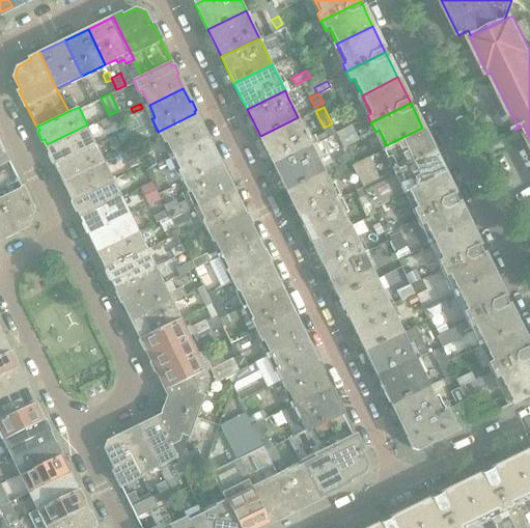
[(144,113),(142,108),(133,112),(135,117),(144,113)]
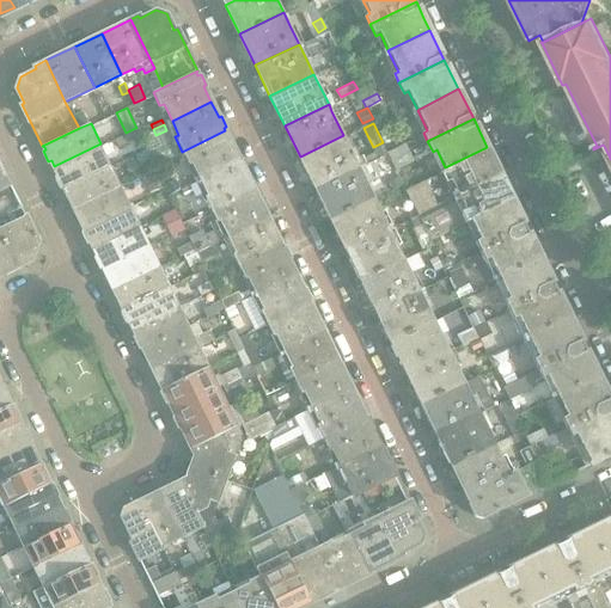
[(118,146),(139,136),(135,128),(126,133),(115,137),(118,146)]
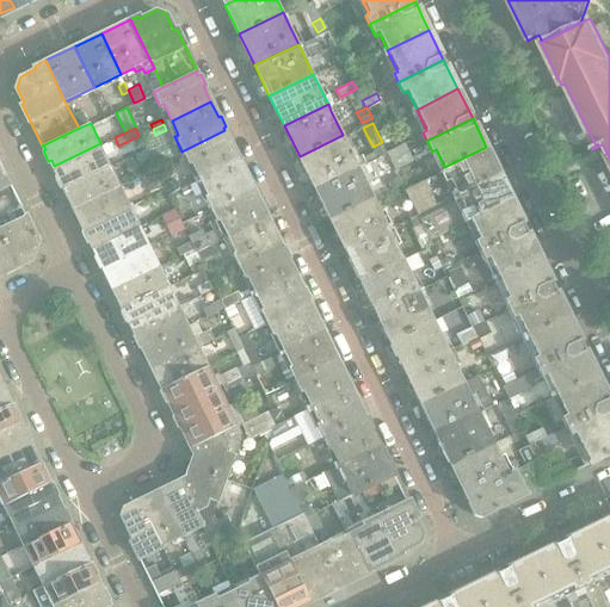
[(238,158),(225,130),(182,152),(188,163),(192,161),(199,177),(238,158)]
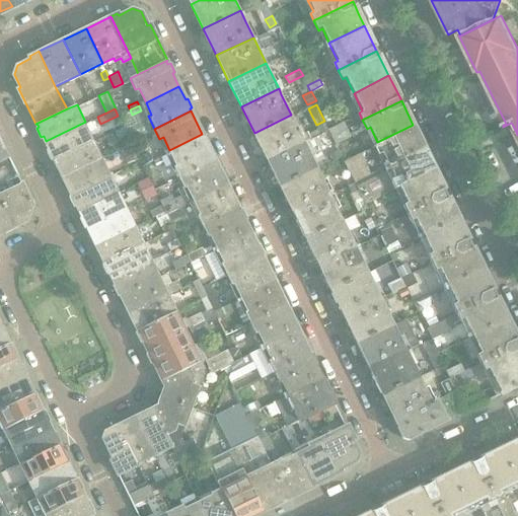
[(304,141),(291,115),(254,133),(267,159),(304,141)]
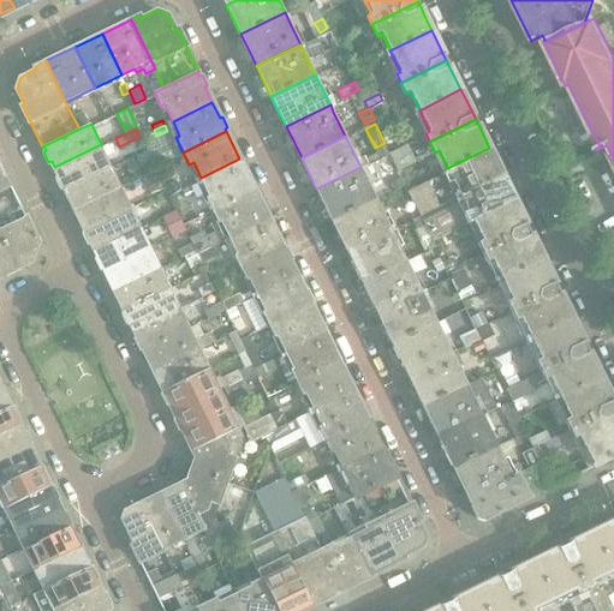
[(394,160),(412,151),(407,142),(389,151),(394,160)]
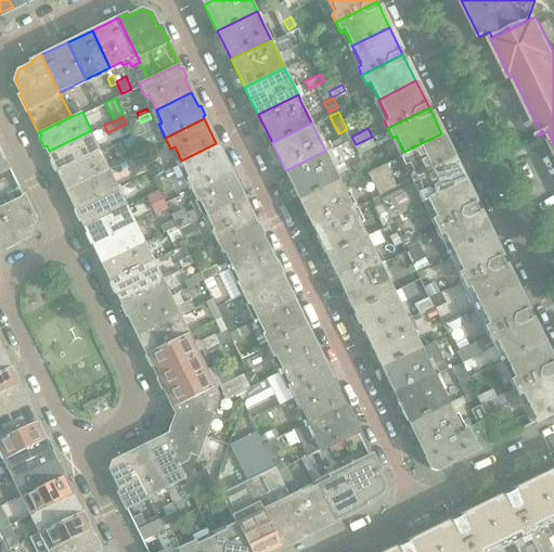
[(59,170),(101,150),(91,130),(49,151),(53,158),(50,161),(54,169),(58,168),(59,170)]
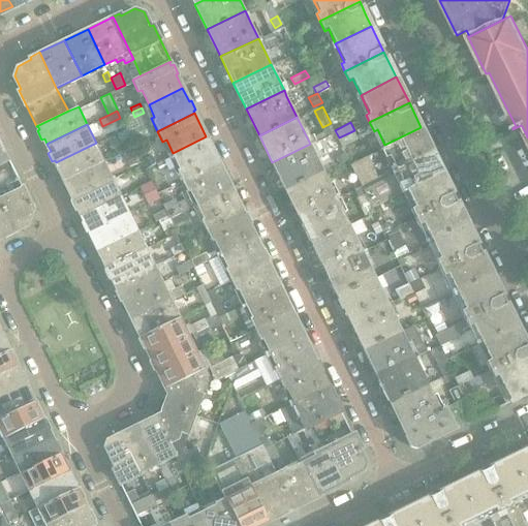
[(134,145),(126,127),(118,131),(126,149),(134,145)]
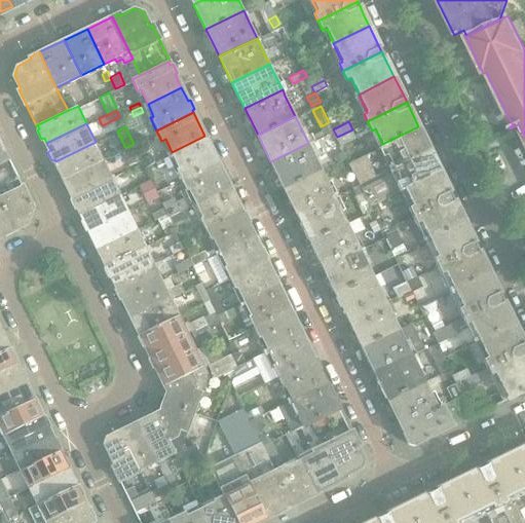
[(418,126),(382,144),(379,146),(389,167),(390,169),(429,148),(418,126)]
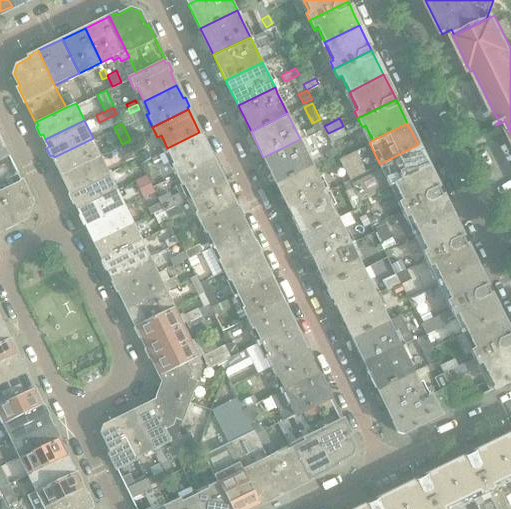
[(318,130),(317,130),(315,125),(307,130),(309,134),(318,130)]
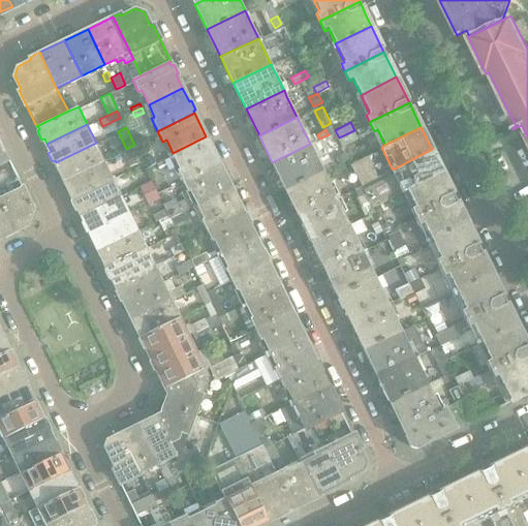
[(343,146),(359,137),(354,130),(339,137),(343,146)]
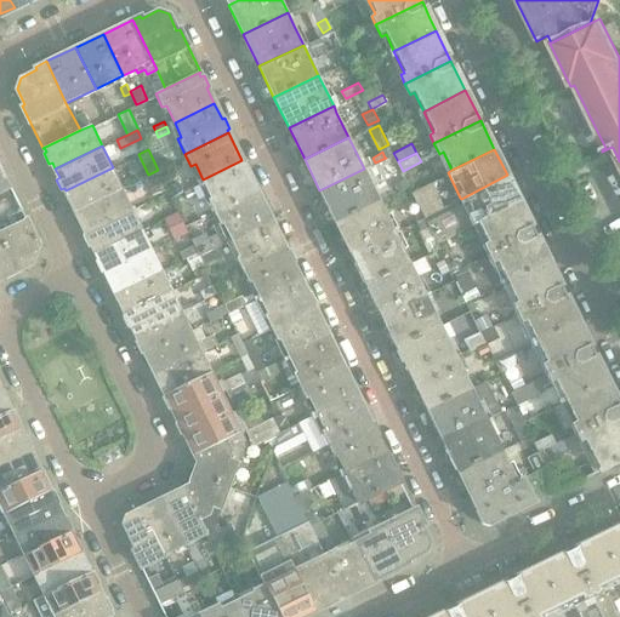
[(256,189),(242,160),(203,180),(211,198),(208,199),(214,210),(256,189)]
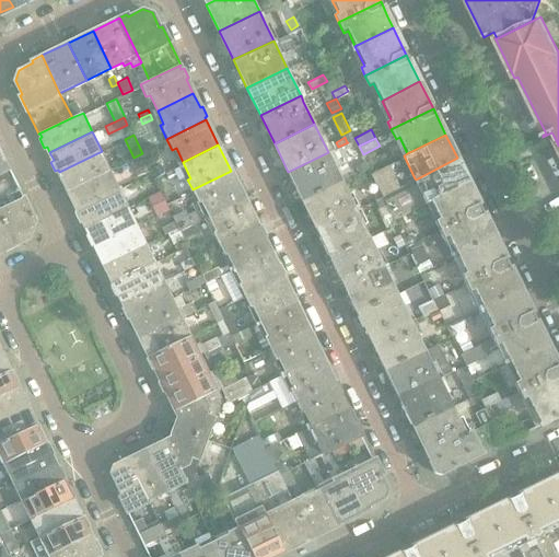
[(68,189),(111,169),(102,151),(59,172),(68,189)]
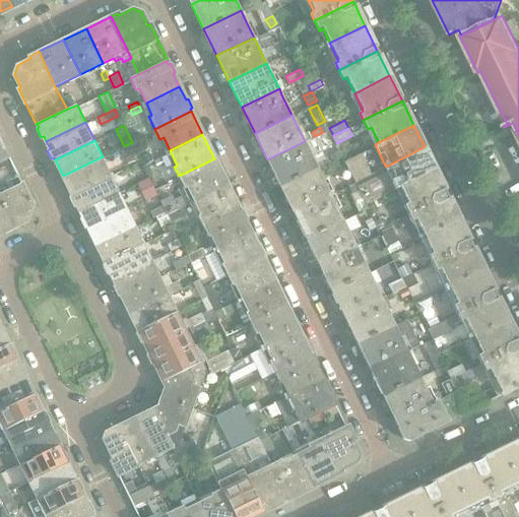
[(2,141),(0,141),(0,166),(11,162),(2,141)]
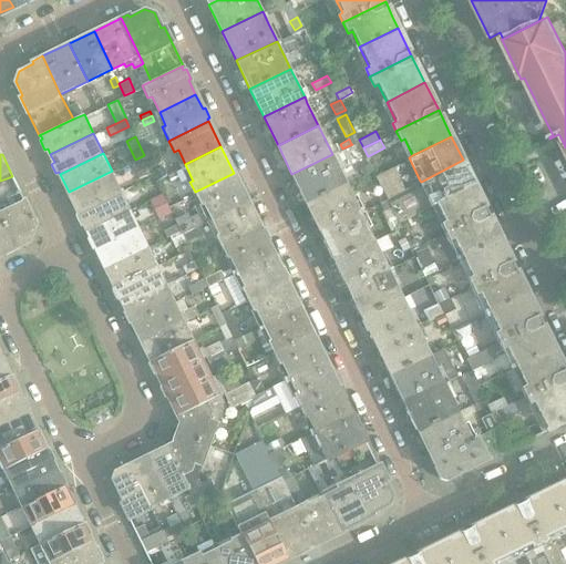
[(346,182),(332,154),(291,174),(306,202),(346,182)]
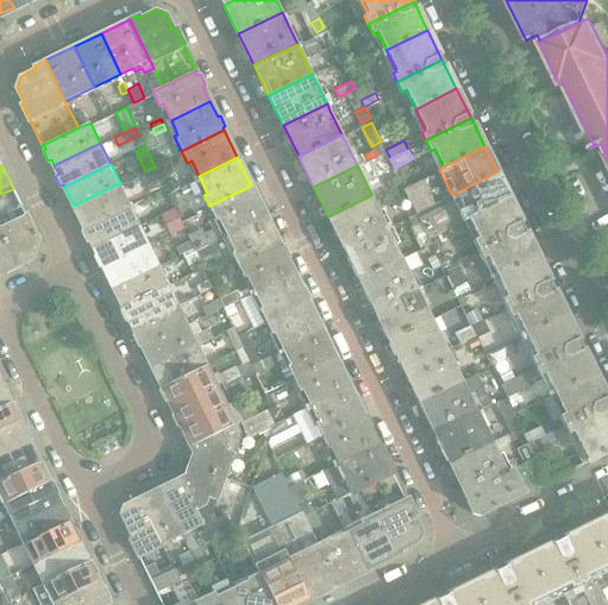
[(468,216),(508,195),(497,171),(452,195),(451,194),(436,201),(415,210),(417,212),(428,235),(468,216)]
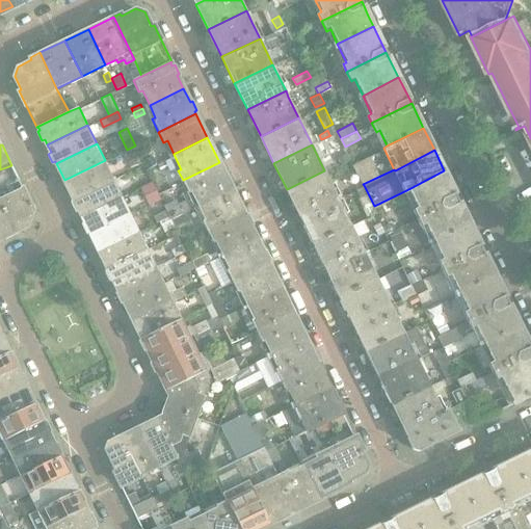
[(380,176),(370,154),(352,163),(354,167),(363,184),(380,176)]
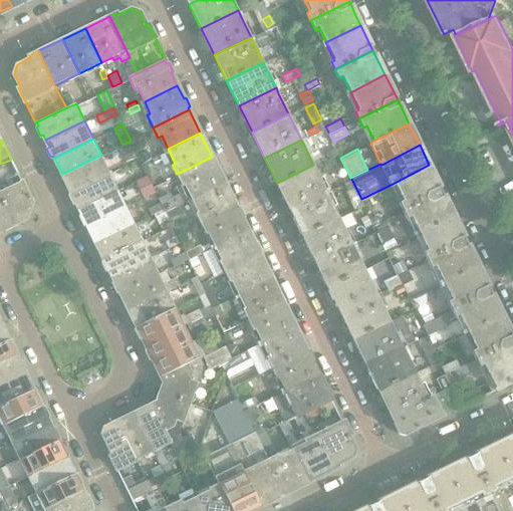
[(169,161),(165,152),(160,154),(152,158),(156,164),(163,161),(164,164),(169,161)]
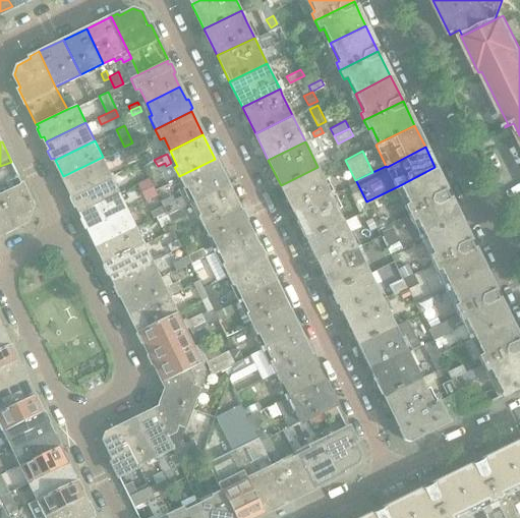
[(150,161),(147,155),(140,158),(143,164),(150,161)]
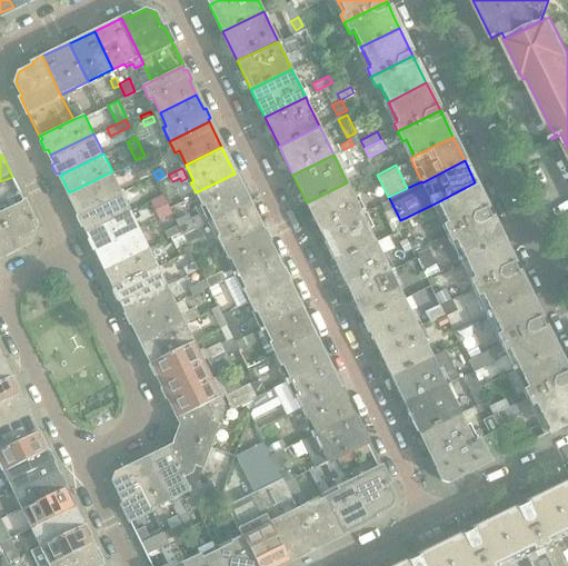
[(78,211),(121,189),(112,171),(69,192),(78,211)]
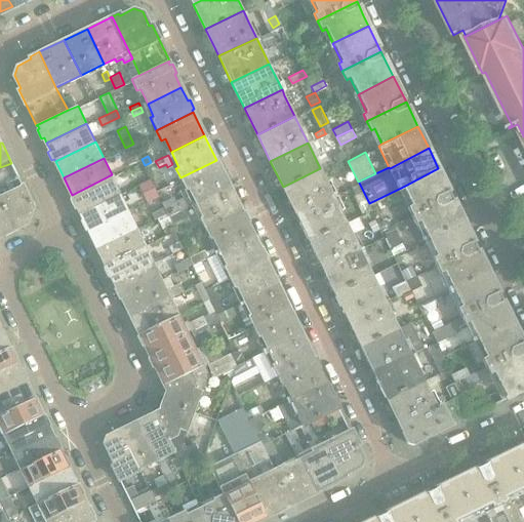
[(228,185),(216,160),(180,177),(186,188),(180,191),(184,197),(164,206),(169,215),(196,202),(195,201),(228,185)]
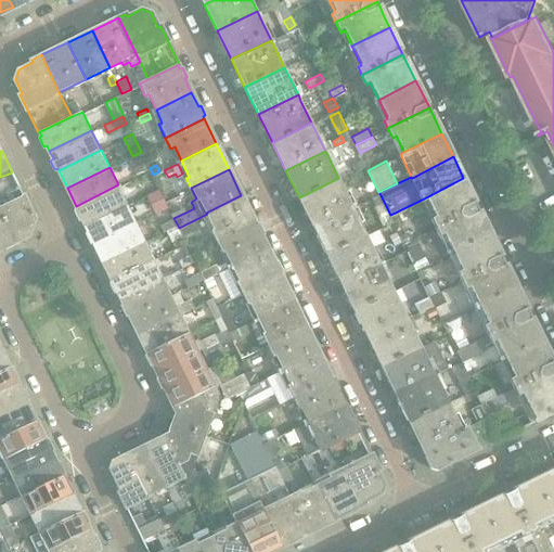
[(352,206),(338,178),(299,197),(312,226),(352,206)]
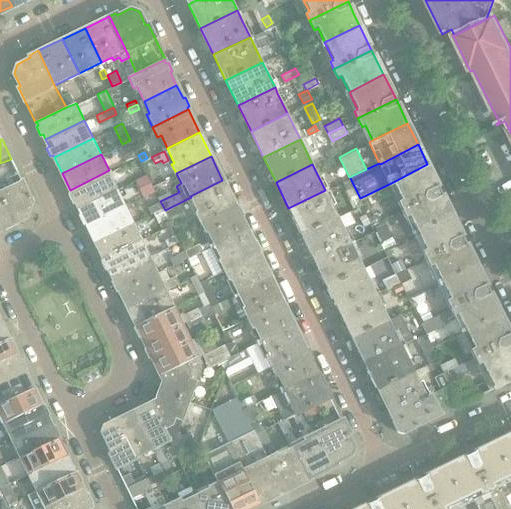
[(440,190),(427,164),(393,182),(402,199),(398,201),(402,209),(440,190)]
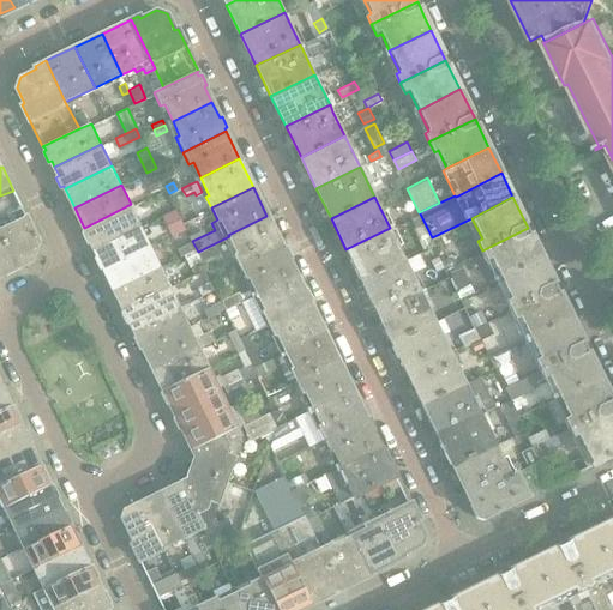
[(38,241),(20,204),(7,211),(12,221),(0,225),(0,233),(17,267),(31,260),(38,241)]
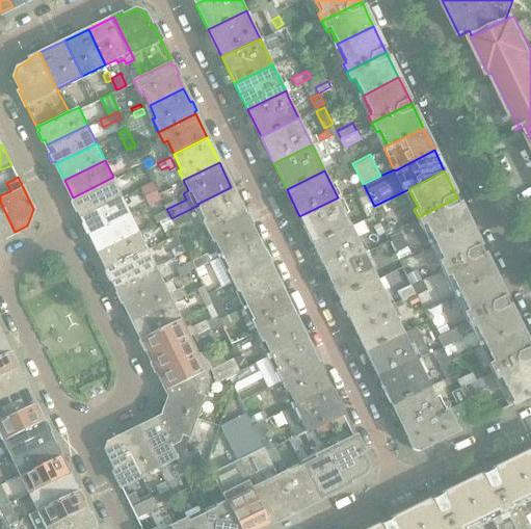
[(81,215),(122,194),(113,177),(73,197),(74,200),(72,201),(76,210),(78,209),(81,215)]
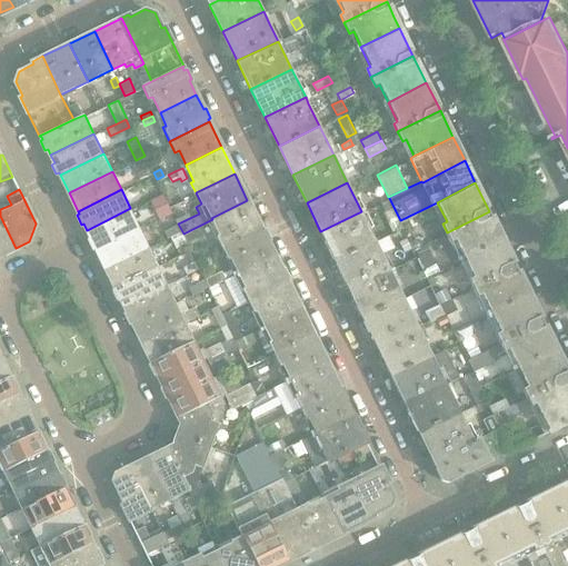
[(392,207),(388,199),(381,202),(386,210),(392,207)]
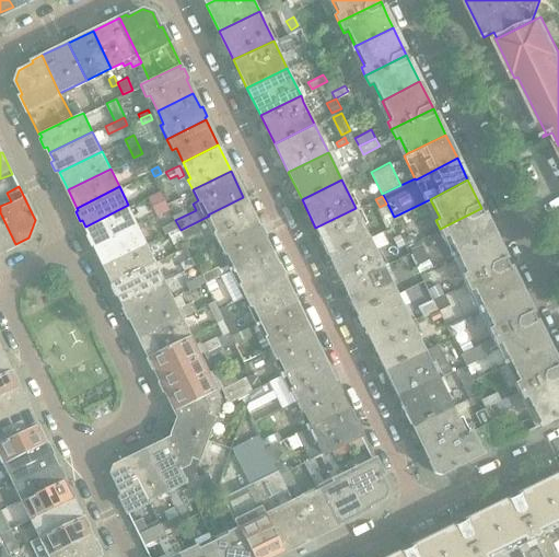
[(256,223),(243,197),(208,215),(209,216),(216,230),(213,231),(219,242),(256,223)]
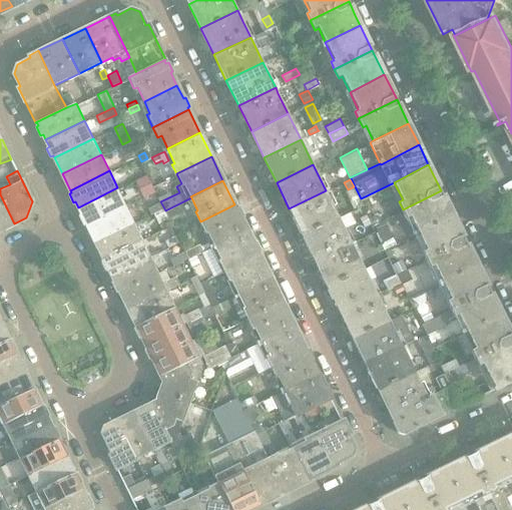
[(86,223),(125,204),(117,187),(78,207),(81,213),(79,214),(83,223),(86,222),(86,223)]
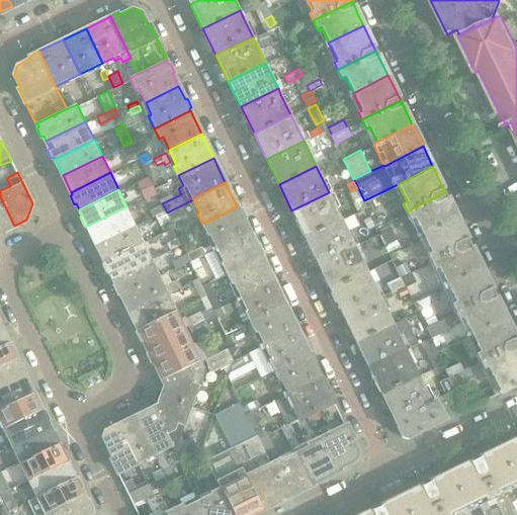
[(342,220),(329,192),(291,210),(305,237),(342,220)]
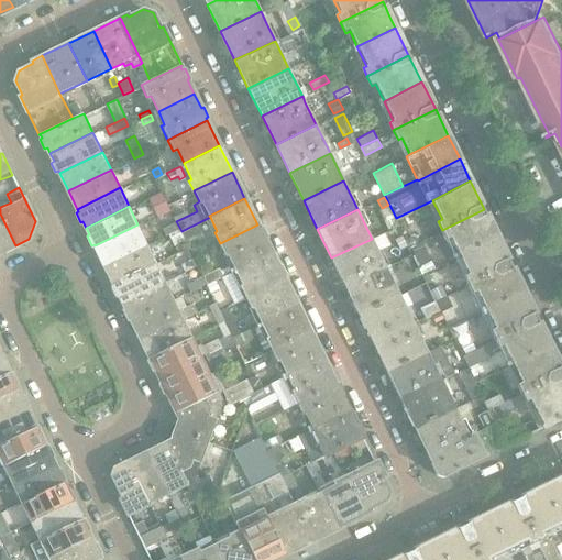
[(497,235),(484,209),(442,230),(433,234),(447,261),(497,235)]
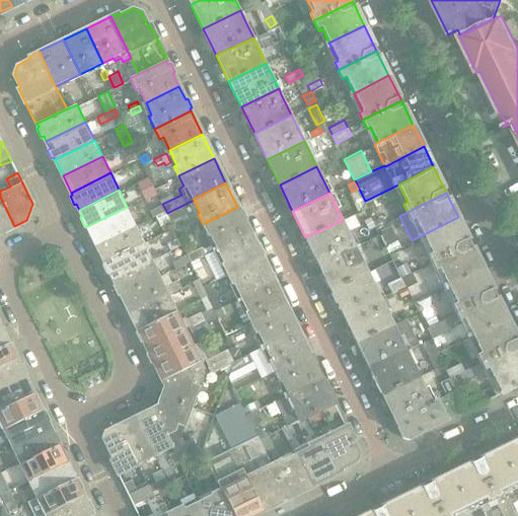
[(0,232),(14,226),(0,197),(0,232)]
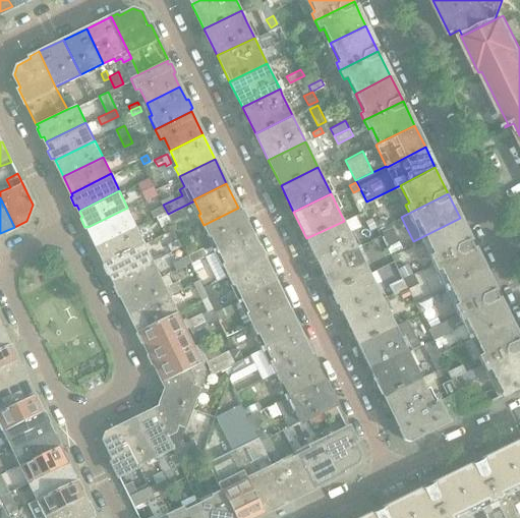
[(364,209),(360,200),(355,204),(359,212),(364,209)]
